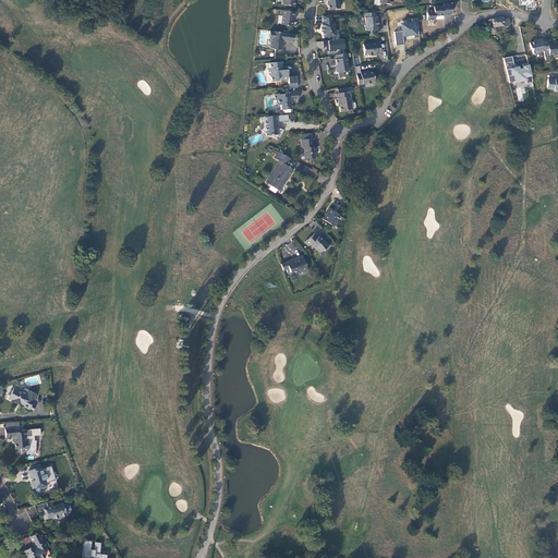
[(326,0),(327,3),(328,3),(328,10),(340,9),(338,0),(326,0)]
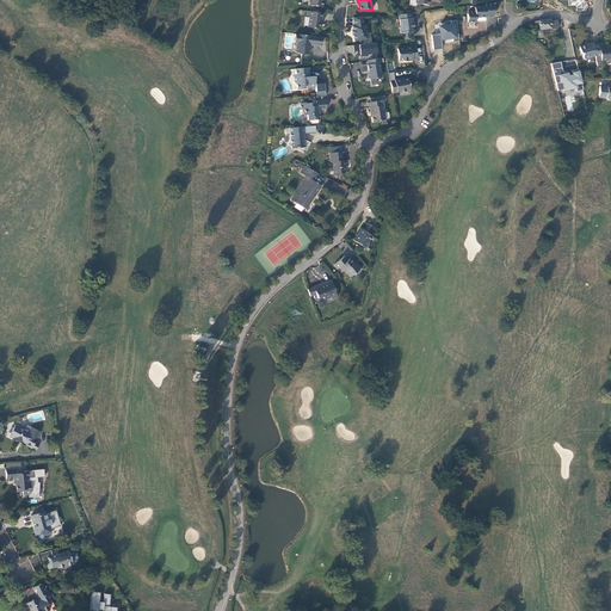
[(494,14),(493,2),(486,4),(486,7),(475,7),(475,12),(467,13),(468,22),(475,22),(475,17),(476,17),(486,17),(493,17),(494,14)]
